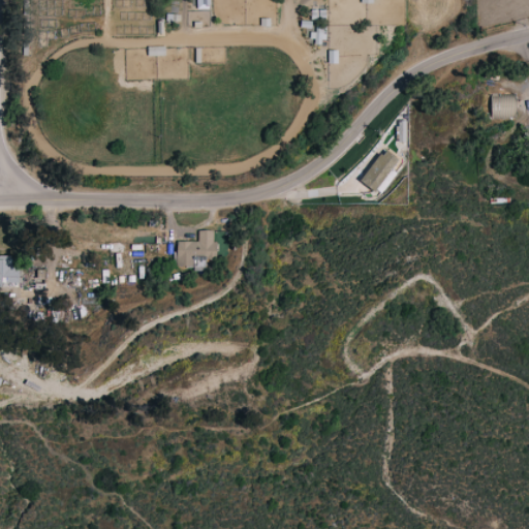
[(195,0),(196,8),(210,8),(209,0),(195,0)]
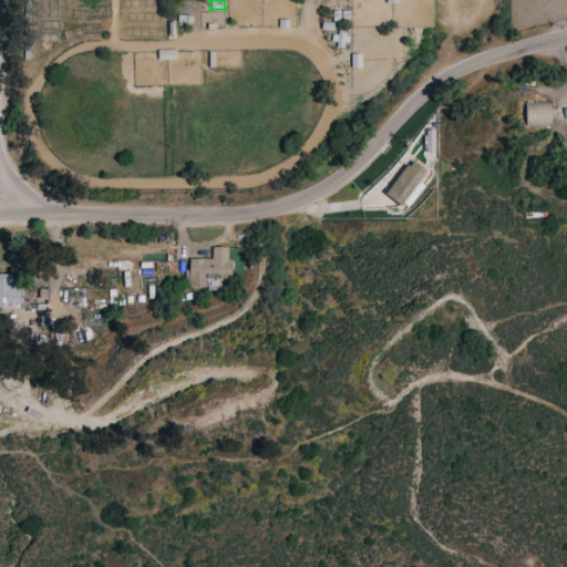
[(176,49),(157,50),(158,60),(176,59),(176,49)]
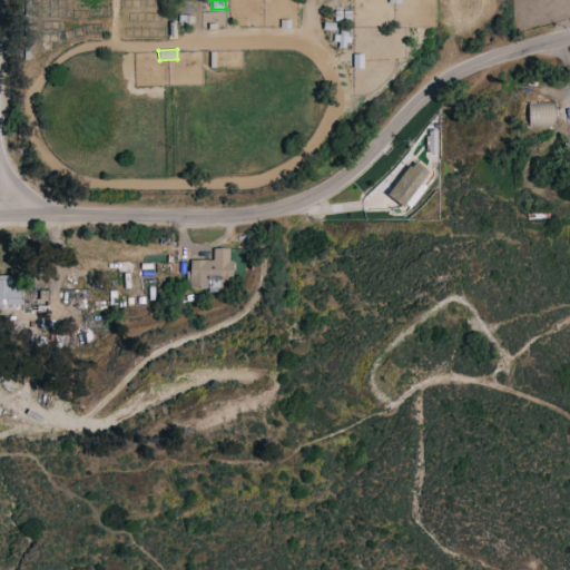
[(529,102),(529,127),(554,128),(554,104),(529,102)]
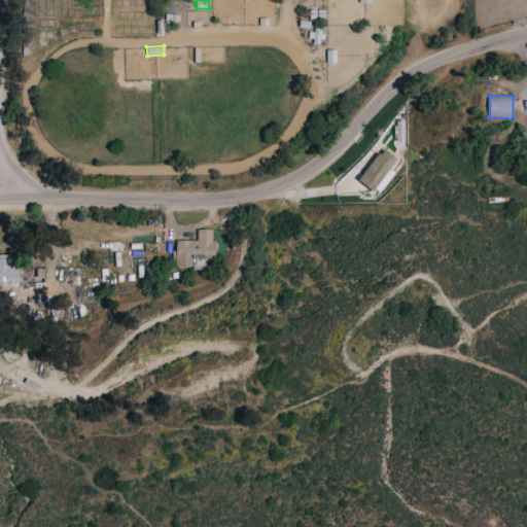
[(395,156),(378,147),(360,182),(377,191),(395,156)]
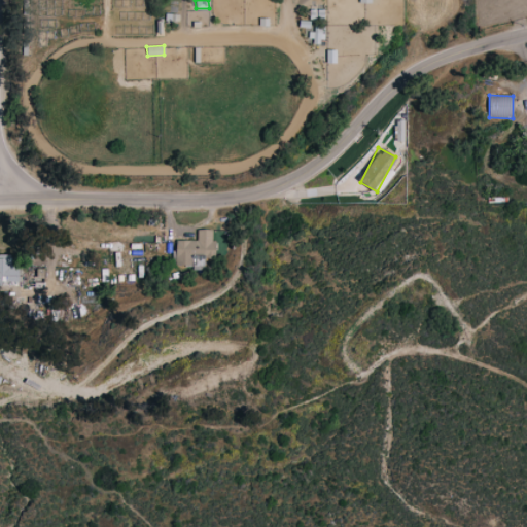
[(212,229),(198,229),(197,240),(175,240),(174,265),(202,266),(203,258),(215,258),(216,240),(212,239),(212,229)]
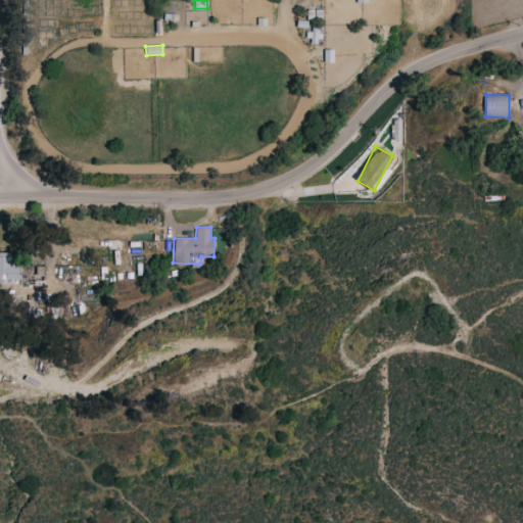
[(0,252),(0,281),(18,282),(18,262),(13,262),(13,253),(0,252)]
